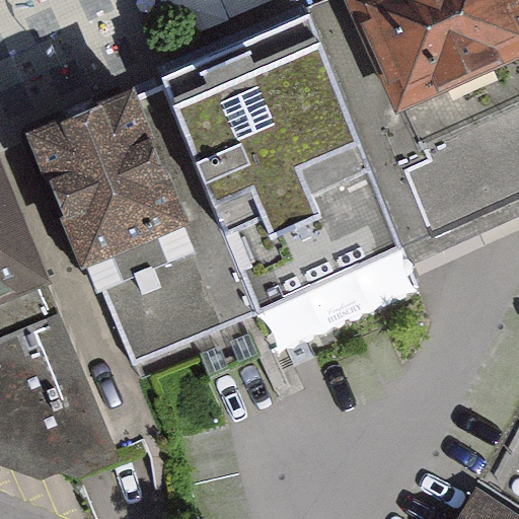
[(518,0),(343,0),(339,2),(385,119),(359,129),(378,179),(406,248),(416,272),(518,227),(518,0)]
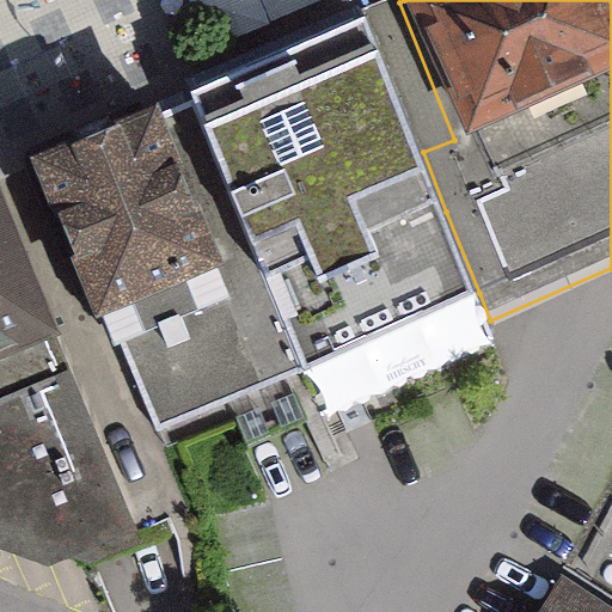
[(399,2),(367,14),(423,152),(454,140),(399,2)]
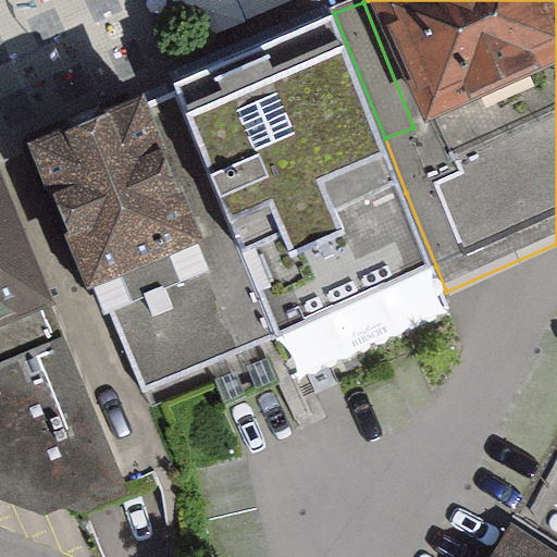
[(334,13),(168,83),(173,97),(246,264),(403,196),(406,193),(385,138),(334,13)]
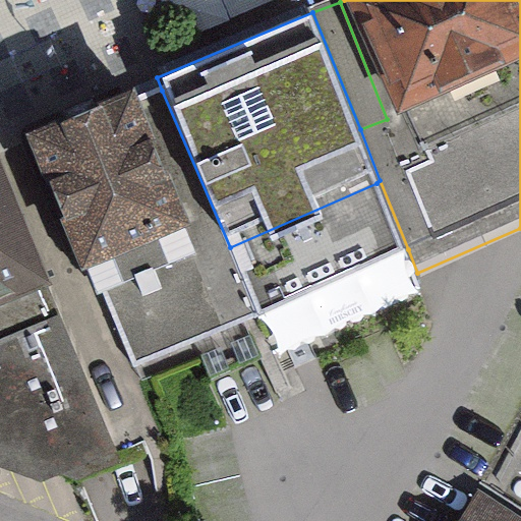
[(131,89),(20,137),(88,299),(103,293),(198,253),(136,101),(131,89)]
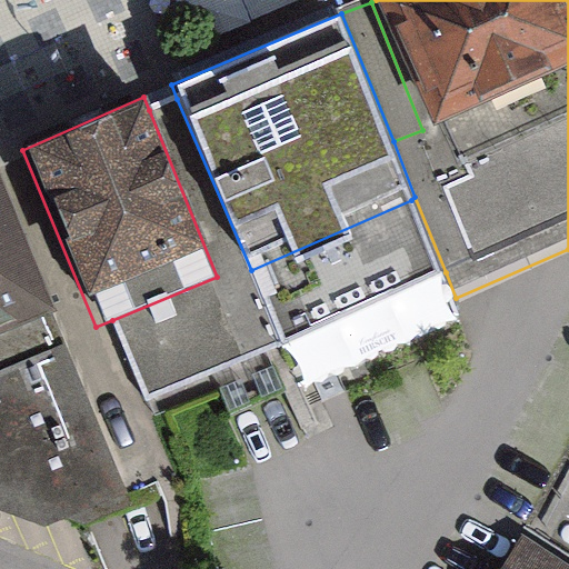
[(217,277),(112,320),(149,402),(283,343),(251,270),(177,99),(149,110),(217,277)]
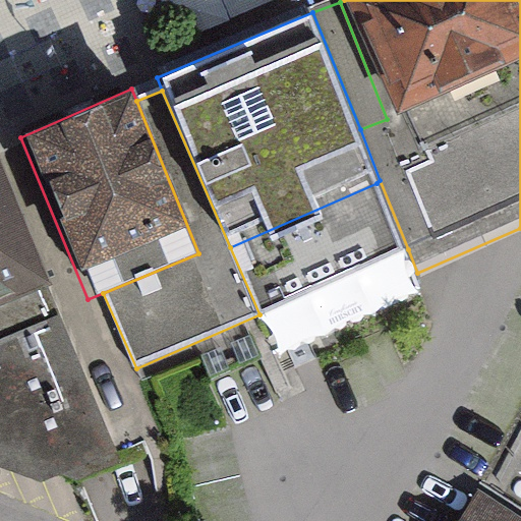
[(0,159),(0,306),(52,283),(0,159)]
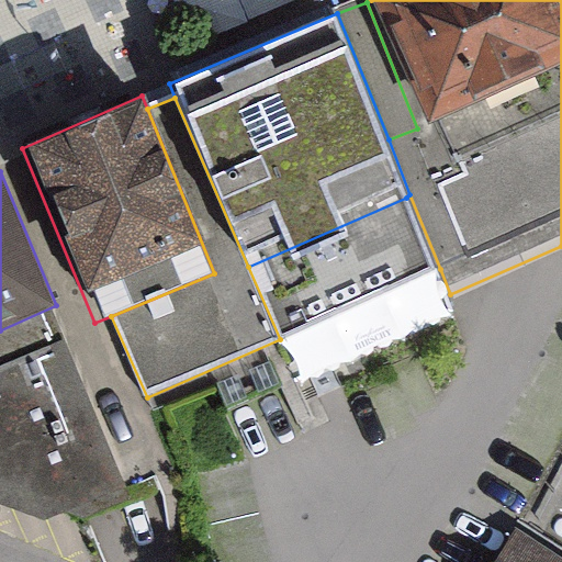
[(458,316),(406,198),(248,267),(280,339),(300,384),(307,382),(395,344),(458,316)]
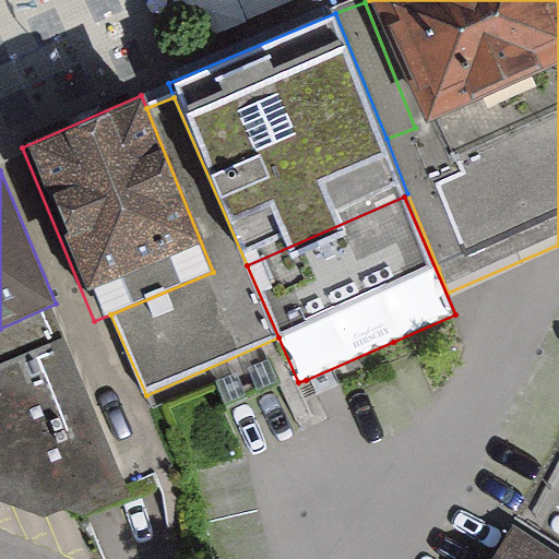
[(134,491),(56,304),(0,329),(0,500),(42,518),(134,491)]
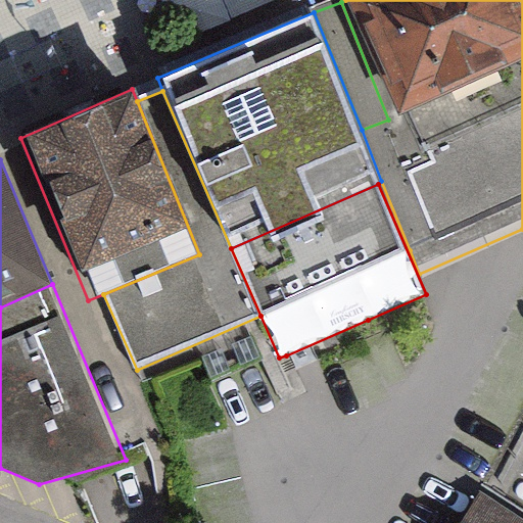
[(522,522),(522,517),(491,498),(475,522),(522,522)]
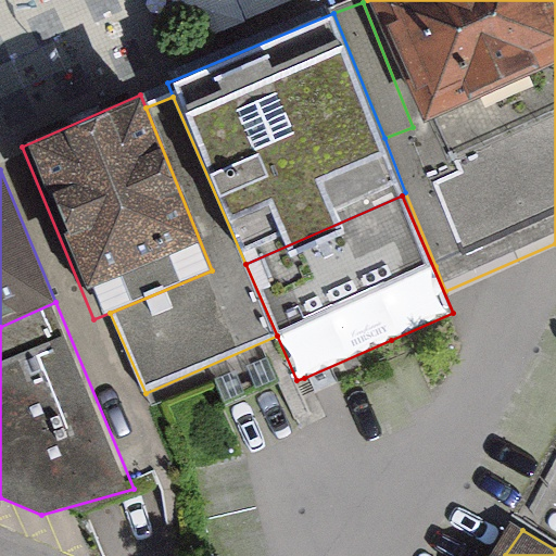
All buildings are outlined.
